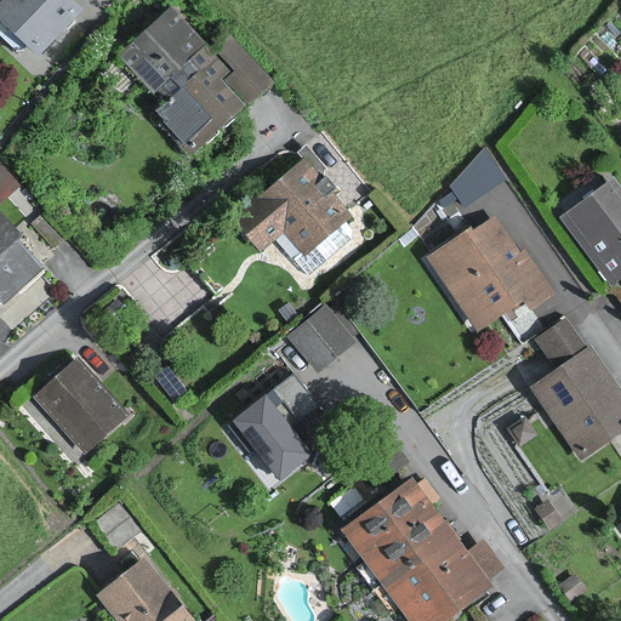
[(84,6),(77,0),(4,0),(0,5),(0,15),(43,52),(84,6)]
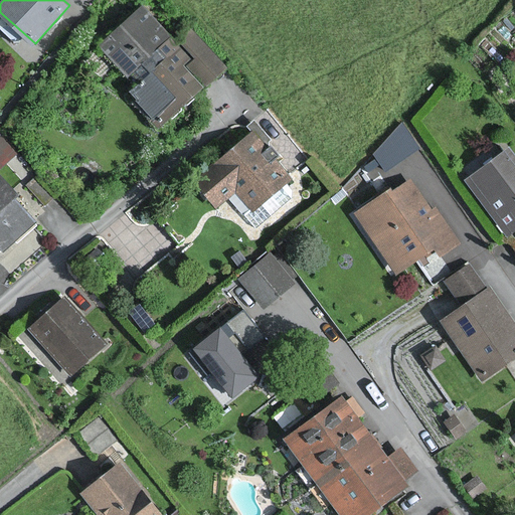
[(192,57),(140,6),(98,50),(135,86),(128,93),(162,126),(202,84),(183,66),(192,57)]
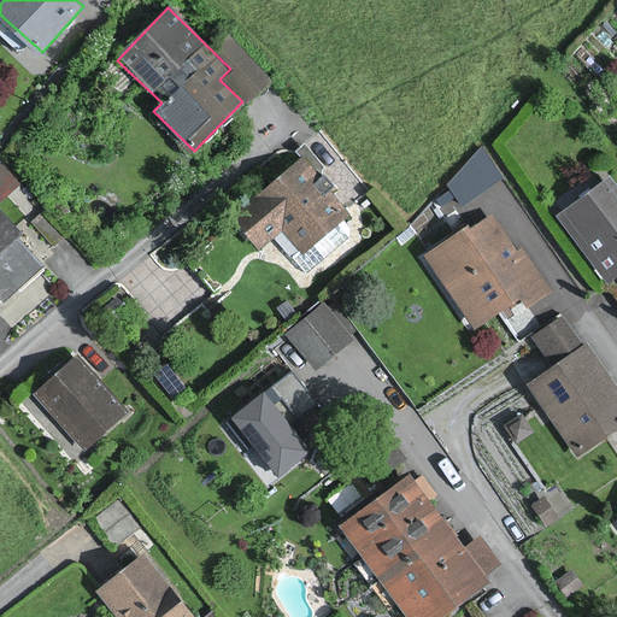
[(482,146),(447,184),(463,206),(504,177),(482,146)]
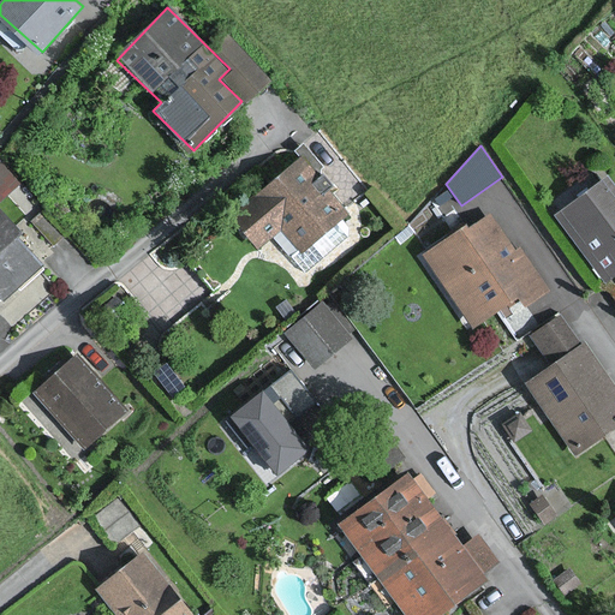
[(320,179),(300,157),(231,220),(256,248),(278,228),(303,256),(338,224),(308,190),(320,179)]
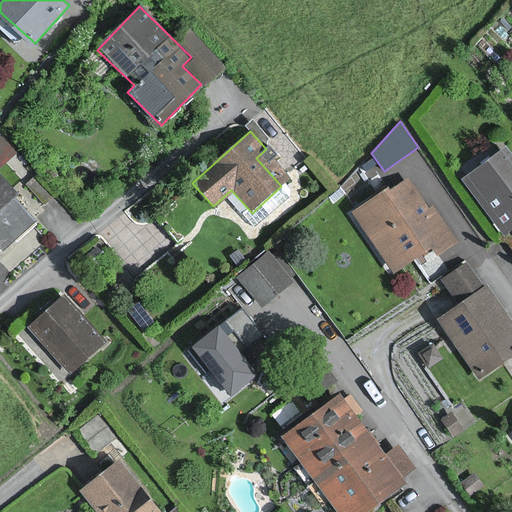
[(511,159),(503,148),(461,180),(503,235),(509,231),(511,234),(511,159)]
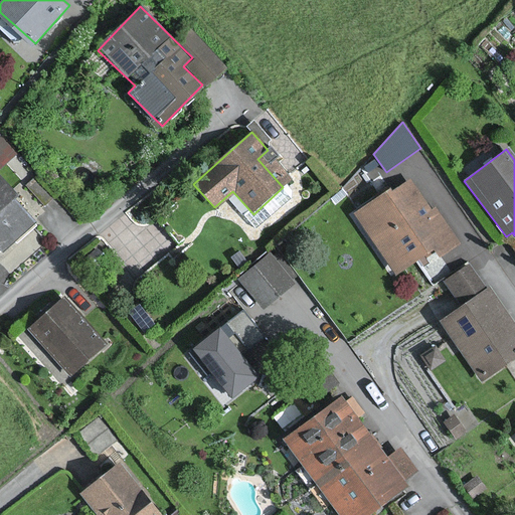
[(37,220),(0,179),(0,251),(1,253),(37,220)]
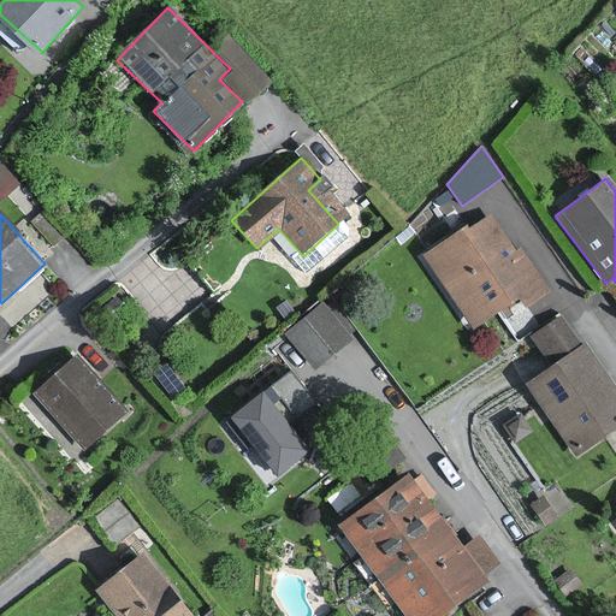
[(544,291),(489,214),(425,259),(474,329),(519,297),(525,306),(544,291)]
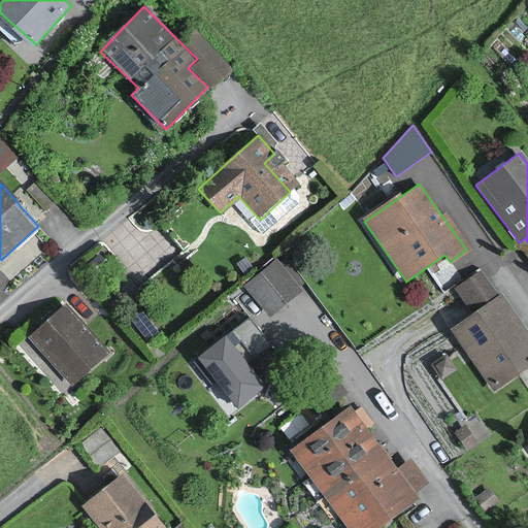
[(308,290),(283,258),(245,288),(257,301),(264,310),(271,320),(308,290)]
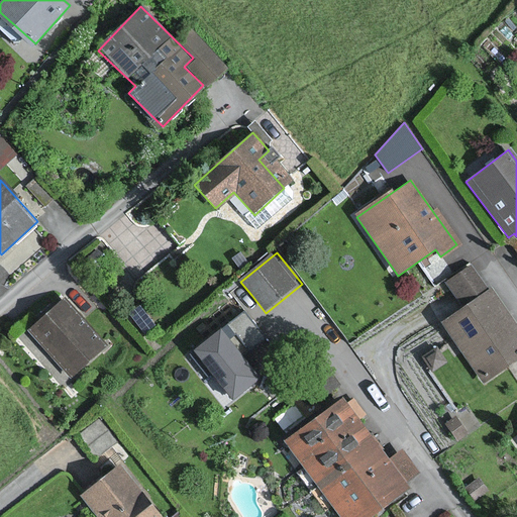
[(487,285),(472,265),(447,282),(461,303),(487,285)]
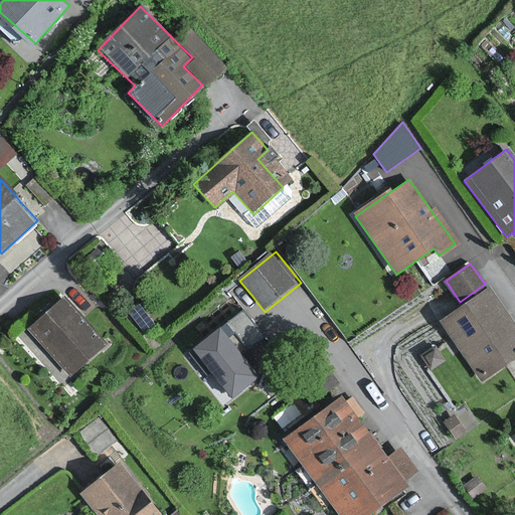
[(514,317),(492,284),(440,320),(483,381),(514,358),(514,317)]
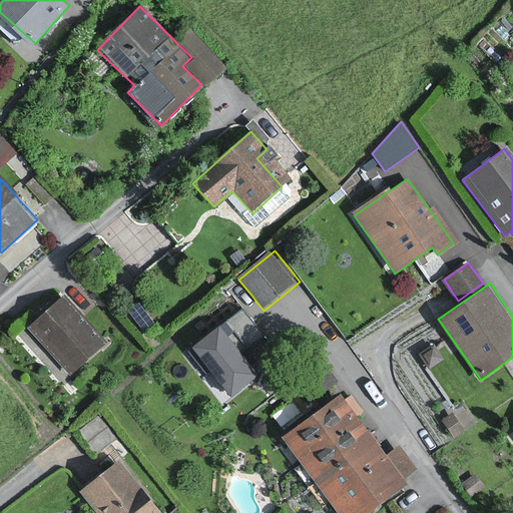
[(103,343),(65,298),(28,330),(66,374),(103,343)]
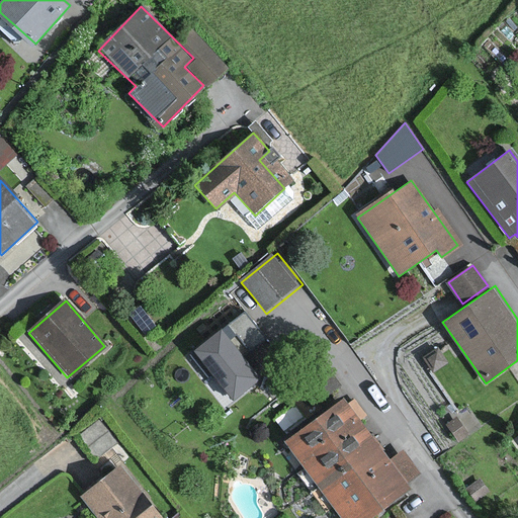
[(262,378),(224,331),(198,351),(237,399),(262,378)]
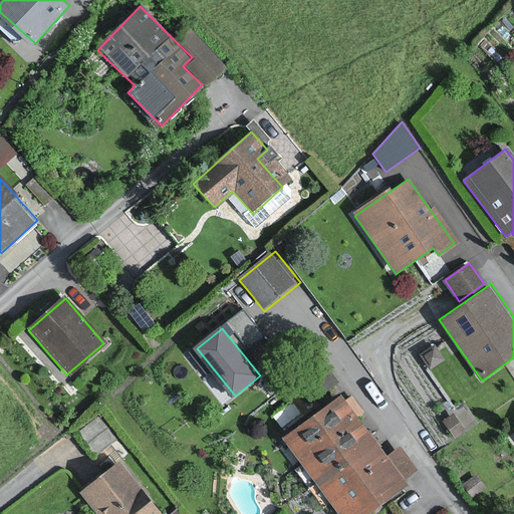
[(343,396),(286,437),(320,484),(377,443),(358,417),(363,413),(352,397),(346,402),(343,396)]
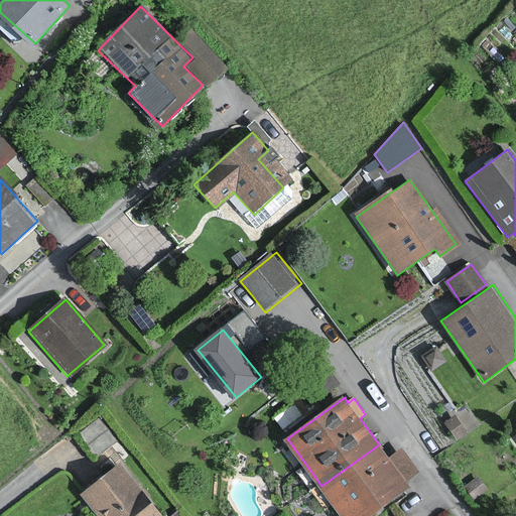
[(389,459),(379,444),(321,486),(344,515),(367,515),(408,487),(402,479),(414,471),(400,452),(389,459)]
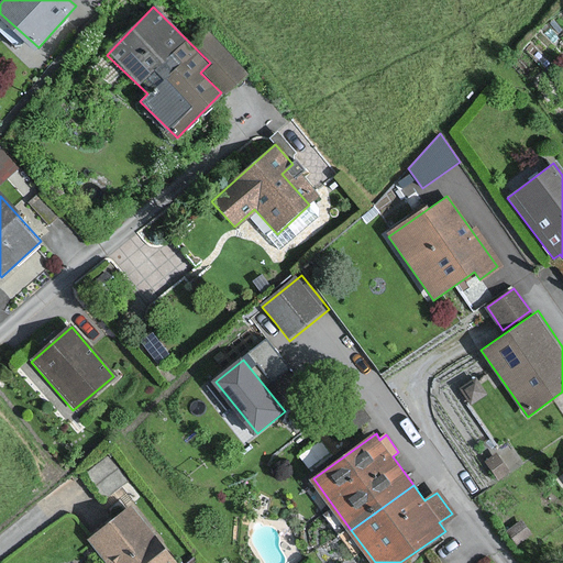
[(172,562),(133,510),(89,543),(103,562),(172,562)]
